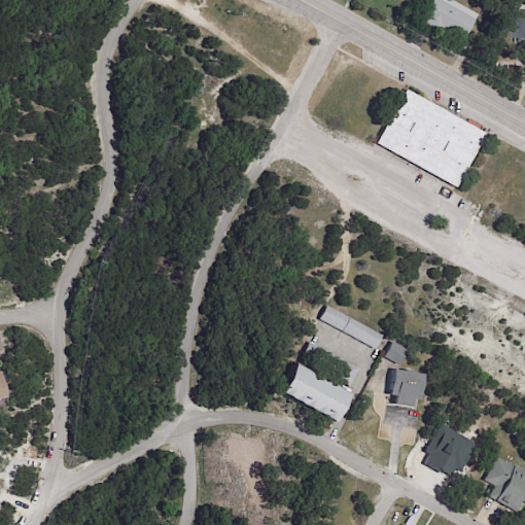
[(455,0),(465,5),(480,13),(465,40),(442,27),(441,29),(434,29),(429,25),(429,24),(428,23),(428,21),(425,20),(425,18),(434,0),(455,0)]
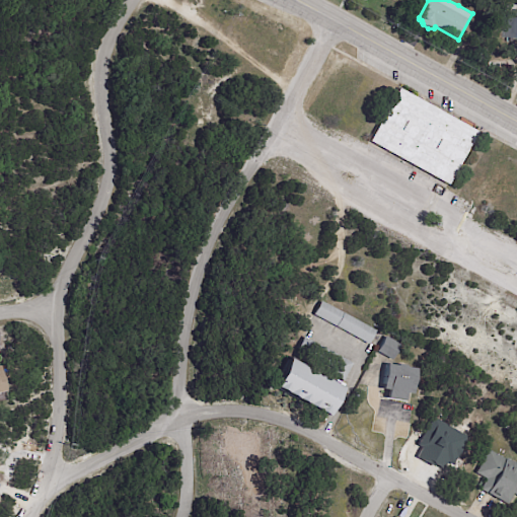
[(479,131),(451,185),(372,141),(401,88),(479,131)]
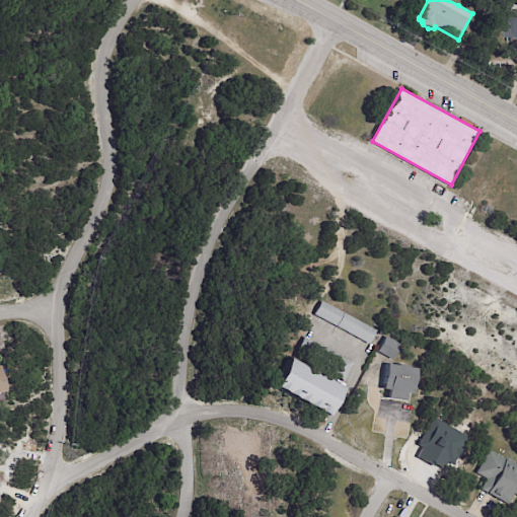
[(378,330),(371,344),(317,314),(324,300),(378,330)]
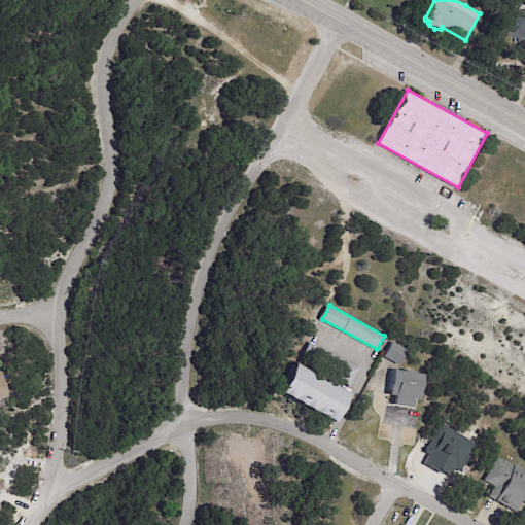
[(360,369),(352,386),(340,380),(343,375),(304,354),(311,342),(360,369)]
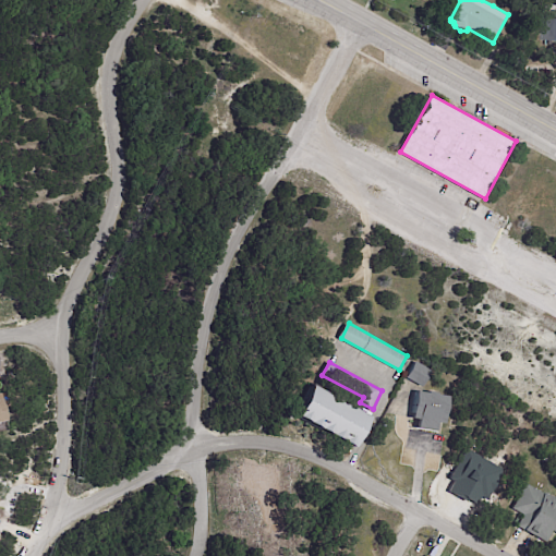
[(425,387),(408,378),(418,362),(434,371),(425,387)]
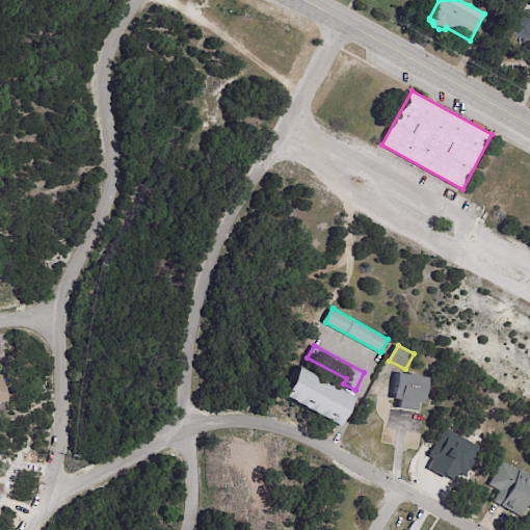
[(354,397),(356,398),(340,428),(286,399),(301,369),(354,397)]
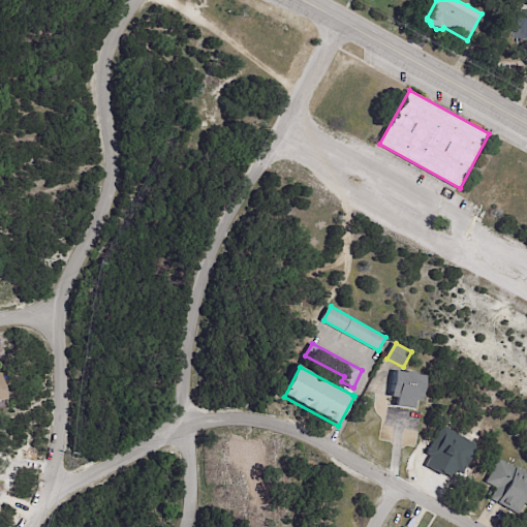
[(408,373),(408,372),(416,374),(416,375),(428,377),(423,402),(416,401),(415,410),(398,406),(399,398),(393,397),(398,372),(408,373)]
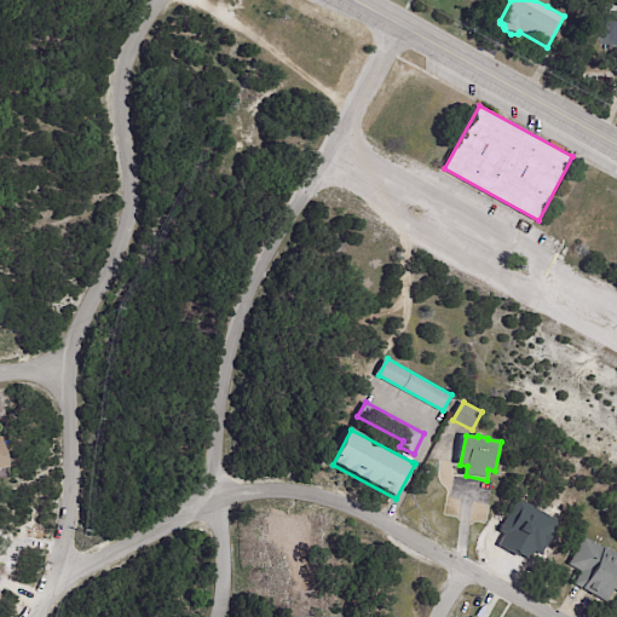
[(601,595),(576,582),(583,569),(571,563),(587,535),(606,546),(607,545),(616,549),(616,587),(609,600),(601,595)]
